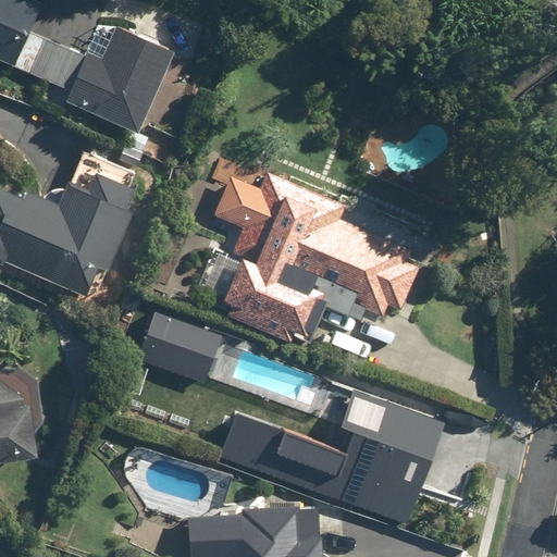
[(34,31),(45,0),(0,0),(0,62),(67,89),(64,98),(143,130),(175,48),(97,16),(83,50),(34,31)]
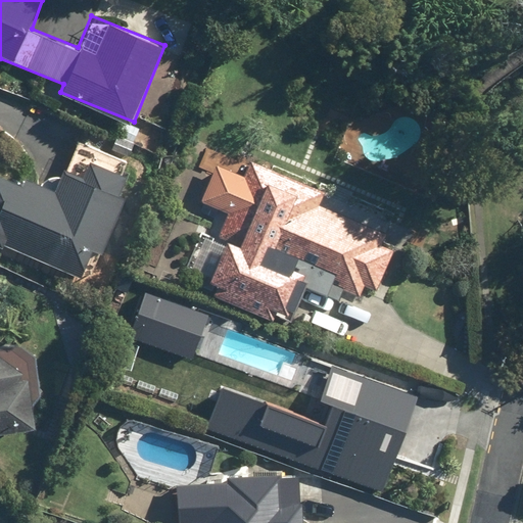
[(59,185),(1,162),(0,164),(0,244),(91,280),(137,159),(79,137),(59,185)]
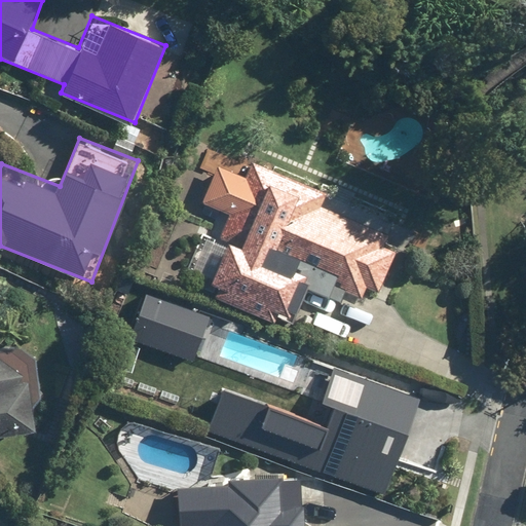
[(221,288),(217,301),(278,322),(280,314),(295,318),(306,287),(347,300),(349,292),(363,296),(366,288),(380,293),(393,251),(385,249),(390,232),(321,210),(329,187),(213,149),(196,199),(227,210),(218,235),(226,238),(211,285),(221,288)]
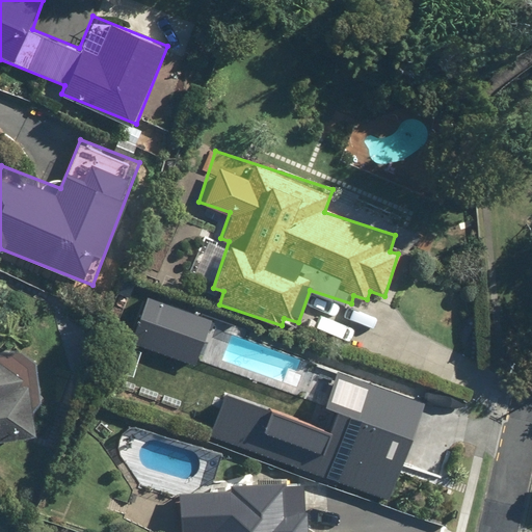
[(0,441),(40,435),(28,371),(0,353),(0,441)]
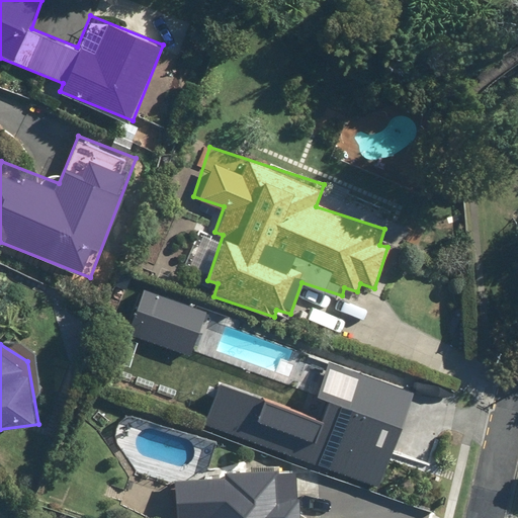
[(414,390),(327,360),(316,392),(267,374),(261,394),(220,379),(204,425),(381,486),(414,390)]
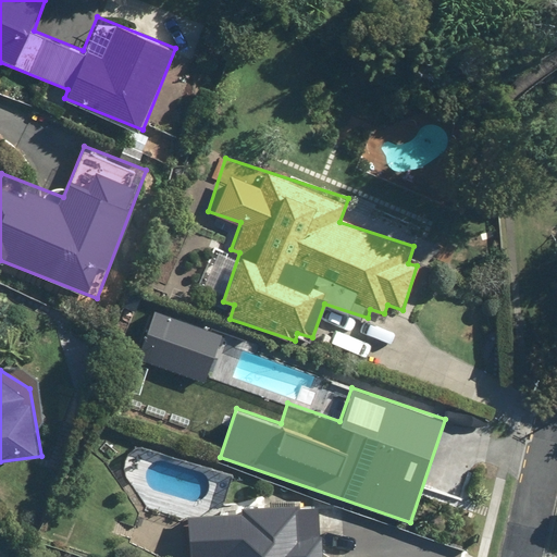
[(243,518),(189,521),(190,556),(321,556),(319,506),(243,510),(243,518)]
